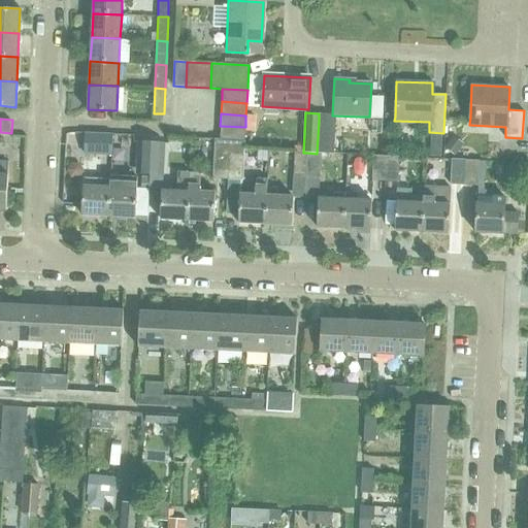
[(335,121),(319,121),(317,154),(321,154),(333,155),(335,121)]
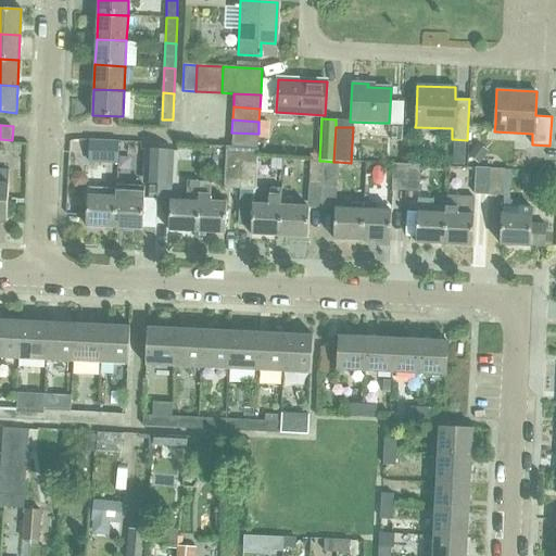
[(231,133),(231,147),(241,148),(257,149),(258,134),(231,133)]
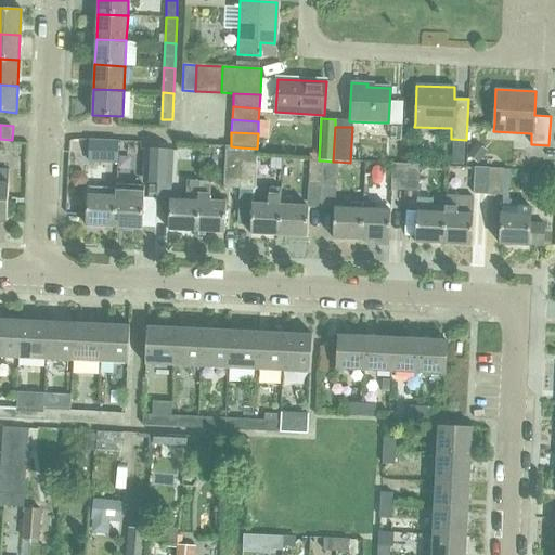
[(91,153),(119,154),(119,141),(91,140),(91,153)]
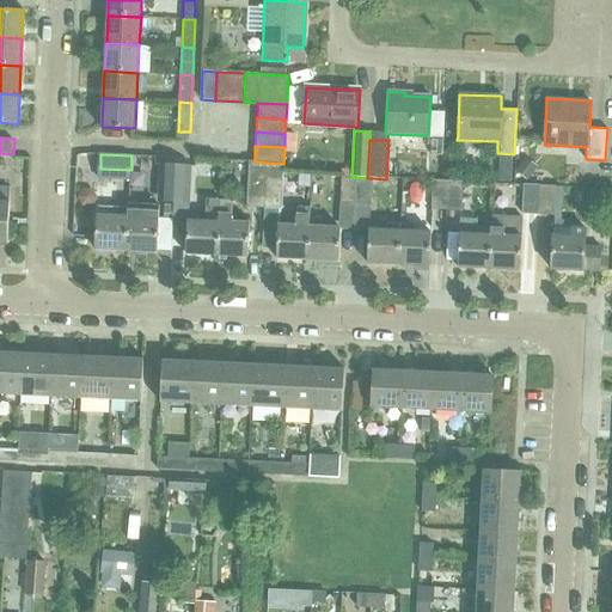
[(245,208),(264,208),(265,163),(255,161),(248,161),(245,208)]
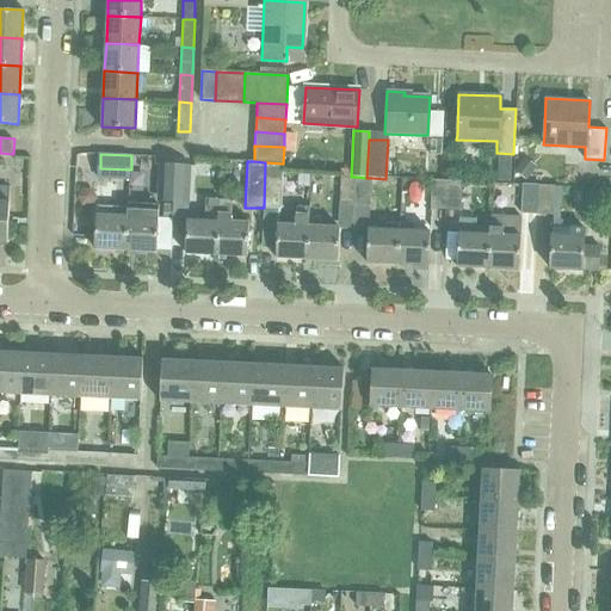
[(265,162),(264,208),(281,209),(283,164),(265,162)]
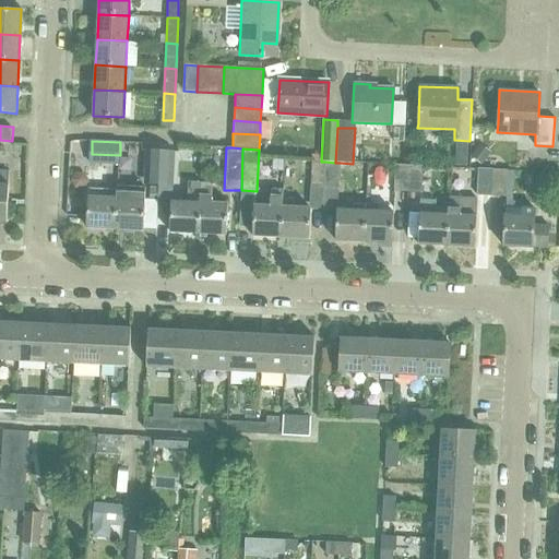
[(147,150),(146,185),(158,186),(159,151),(158,151),(147,150)]
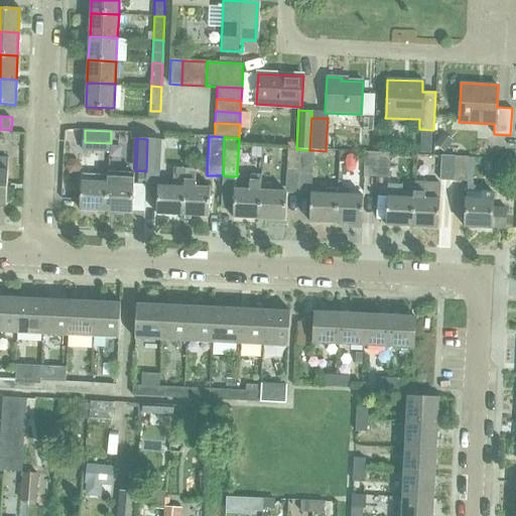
[(147,139),(146,171),(148,171),(160,171),(160,140),(147,139)]
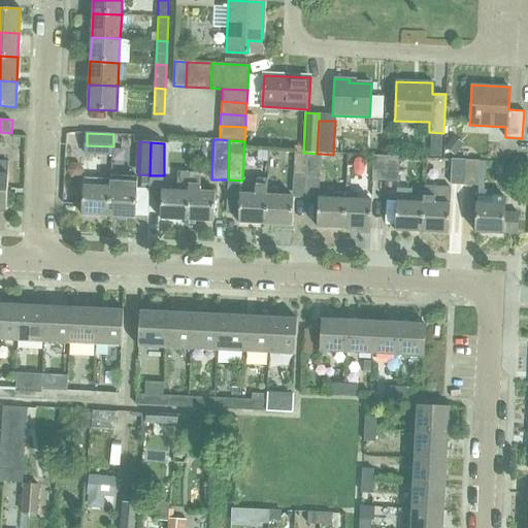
[(292,175),(307,175),(307,153),(303,153),(293,153),(292,175)]
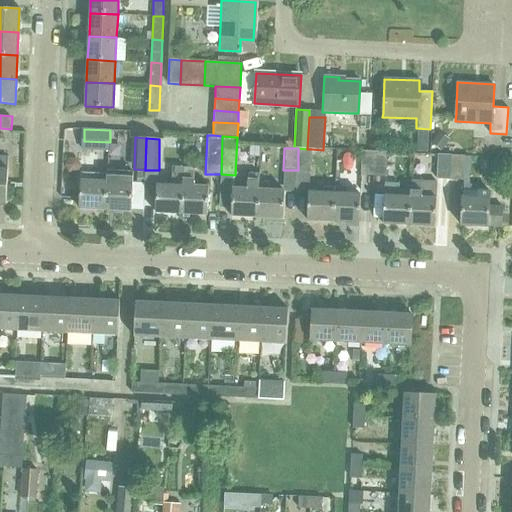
[(298,148),(298,170),(310,171),(311,149),(307,149),(298,148)]
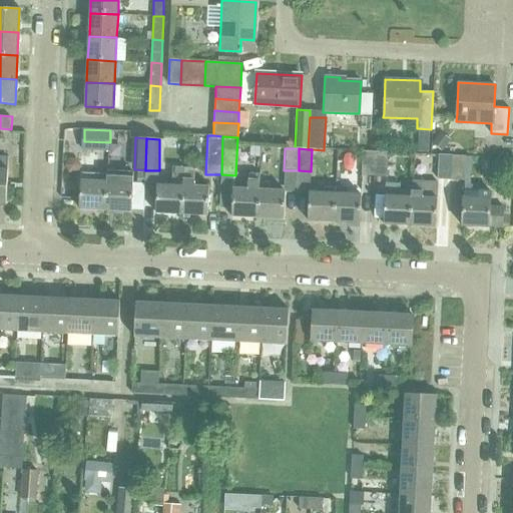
[(360,175),(374,176),(376,152),(362,151),(360,175)]
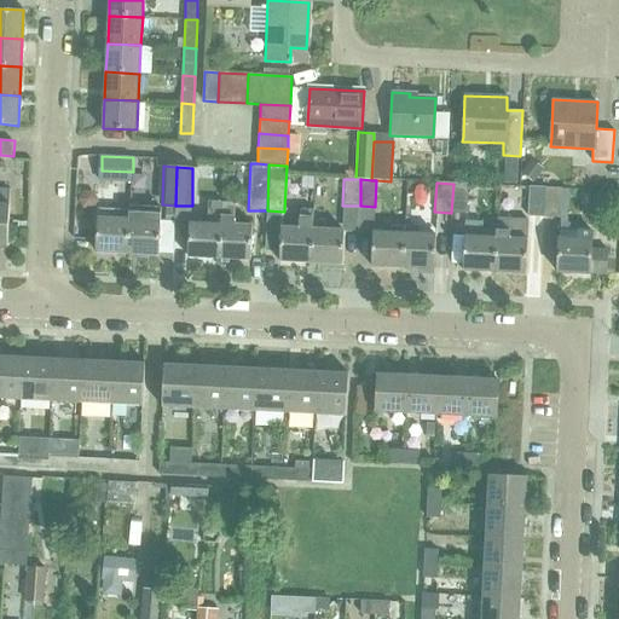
[(453,184),(451,213),(466,213),(467,185),(453,184)]
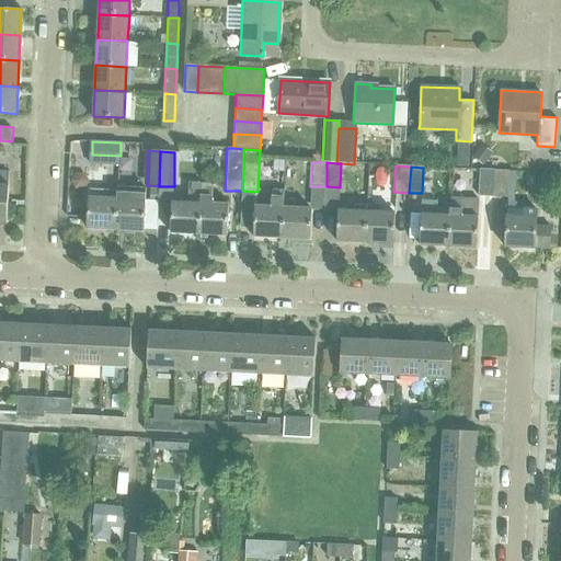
[(479,196),(493,196),(493,171),(480,170),(479,196)]
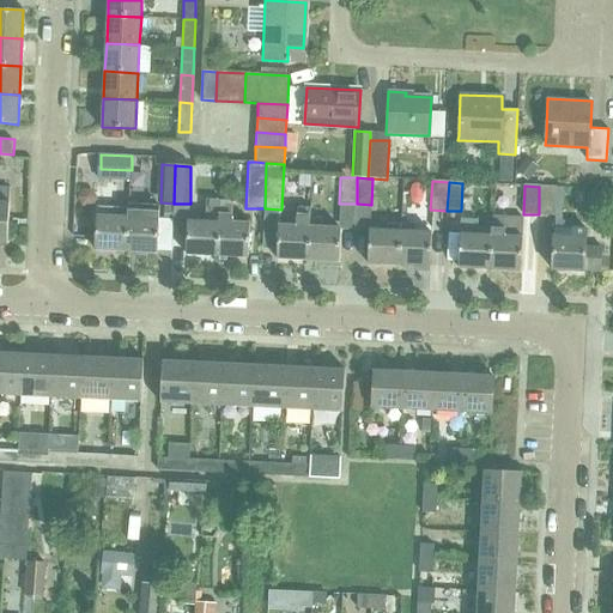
[(0,243),(8,244),(11,188),(0,187),(0,243)]
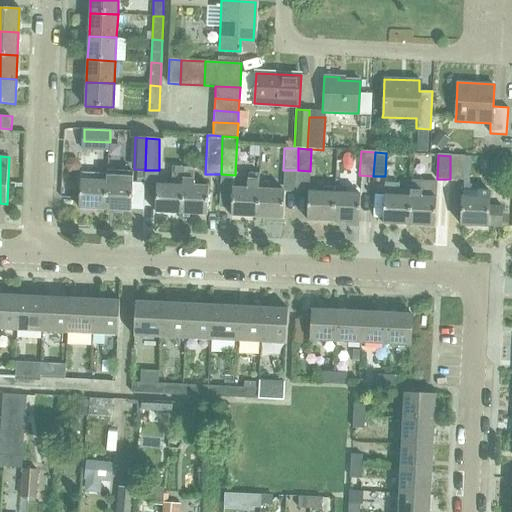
[(450,156),(450,179),(463,180),(464,156),(450,156)]
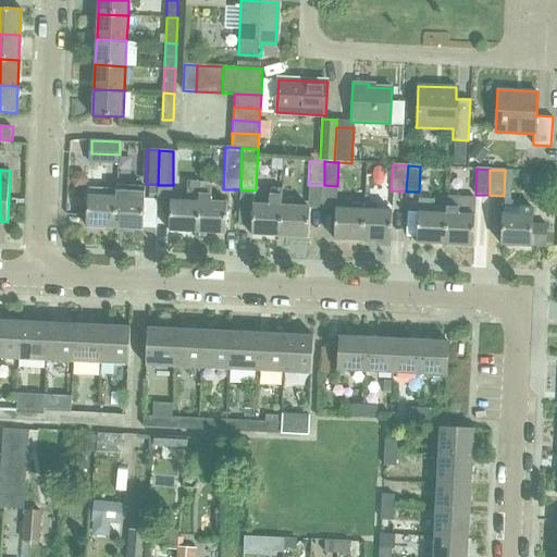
[(172,200),(171,230),(198,231),(199,195),(200,182),(188,181),(188,201),(172,200)]
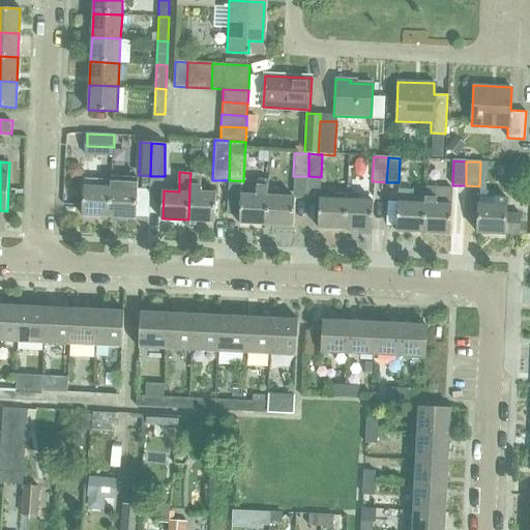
[(189,185),(188,219),(214,222),(216,194),(201,193),(202,174),(190,173),(189,185)]
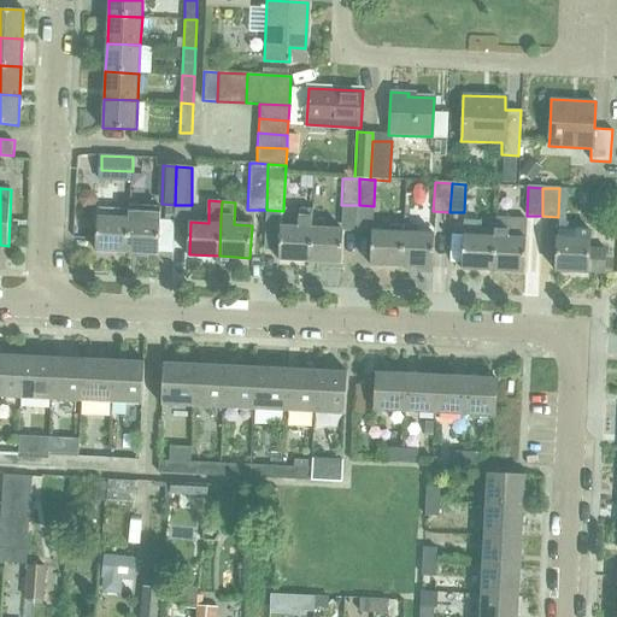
[(130,210),(129,251),(159,253),(162,206),(130,204),(130,210)]
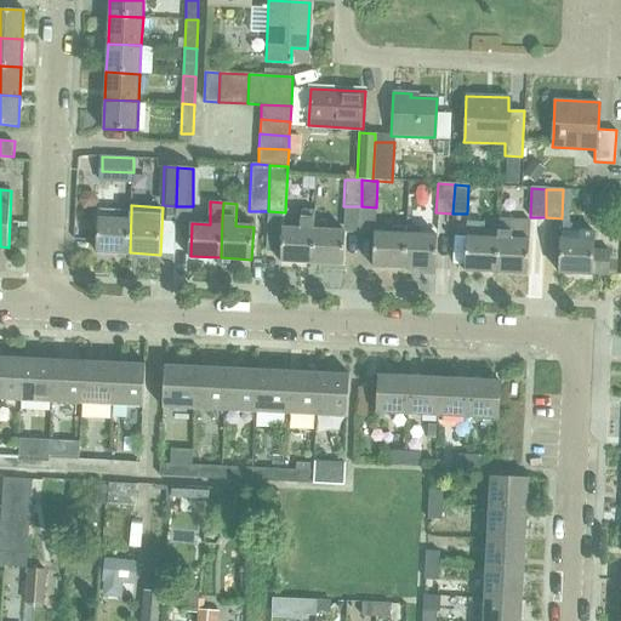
[(98,251),(130,252),(131,211),(118,211),(118,218),(100,218),(98,251)]
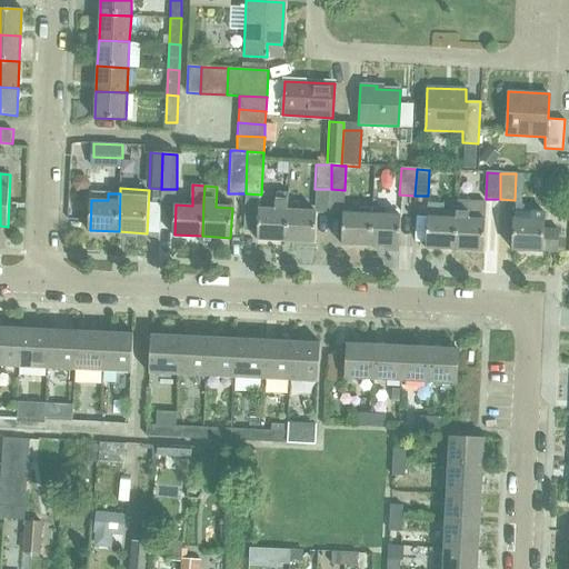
[(257,240),(285,241),(287,203),(287,193),(275,193),(275,210),(258,209),(257,240)]
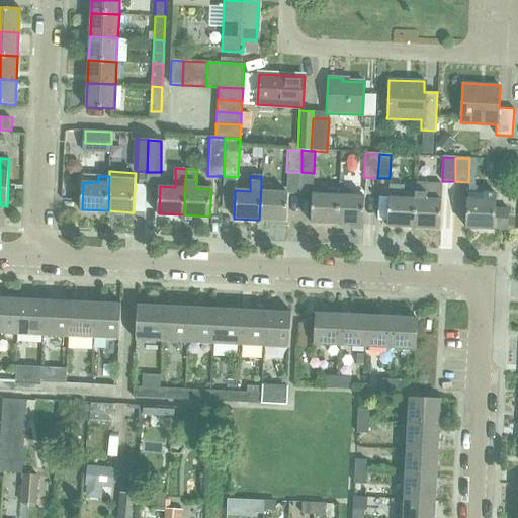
[(415,192),(414,228),(438,229),(440,185),(415,183),(414,192),(415,192)]
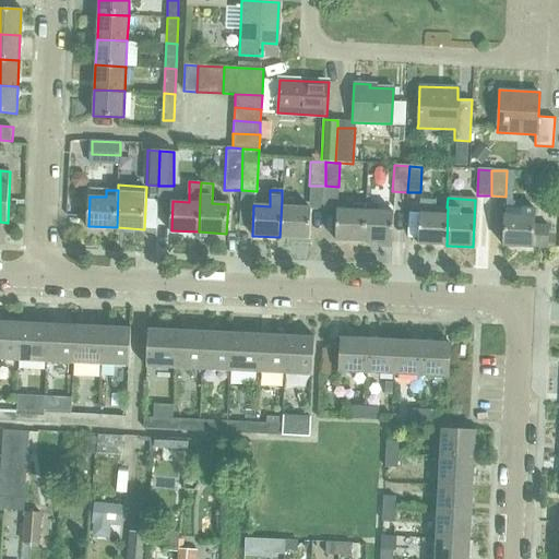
[(282,200),(280,237),(308,238),(309,207),(293,207),(293,200),(282,200)]
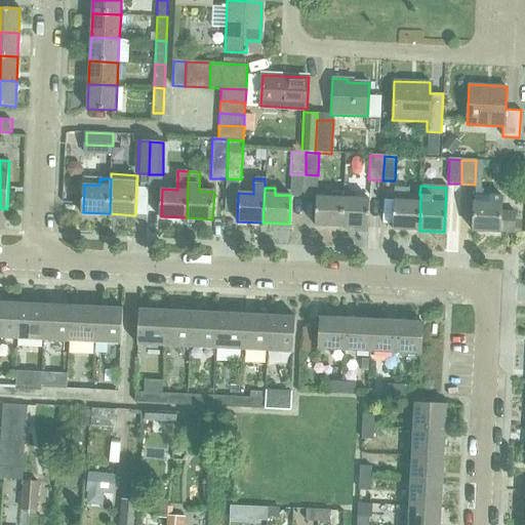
[(314,225),(341,227),(344,192),(329,191),(329,197),(315,197),(314,225)]
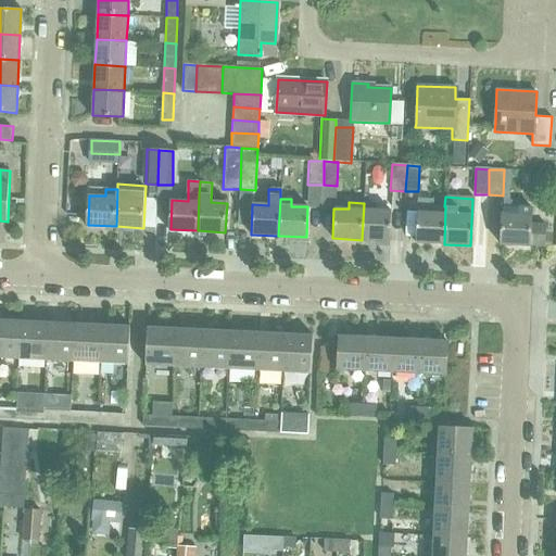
[(364,203),(362,240),(389,241),(390,211),(375,210),(375,203),(364,203)]
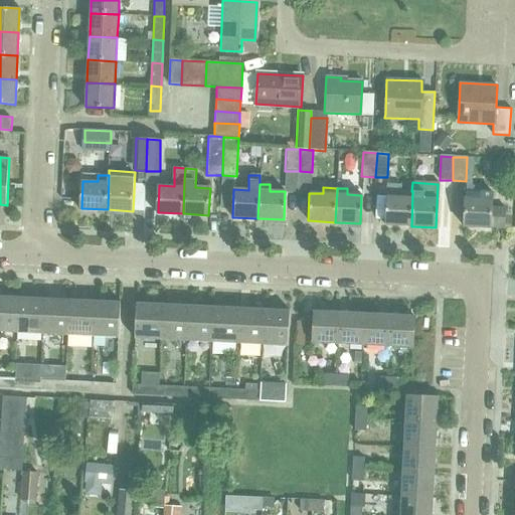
[(384,224),(411,226),(412,191),(411,191),(400,191),(399,197),(385,196),(384,224)]
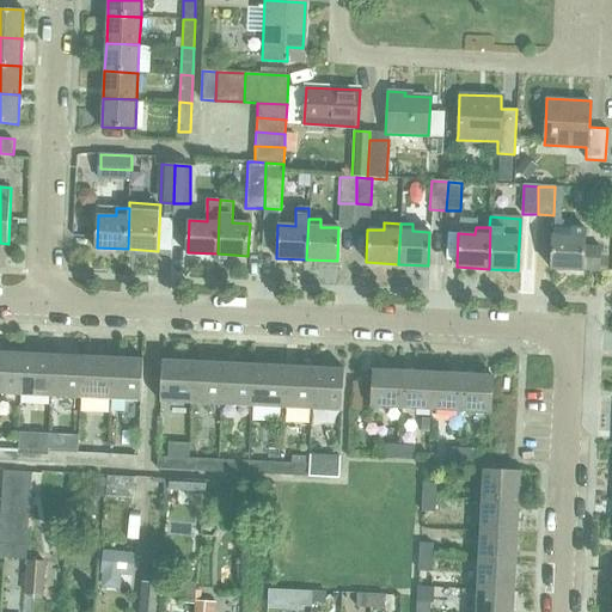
[(582,271),(582,270),(599,271),(600,248),(583,246),(585,228),(554,227),(551,269),(582,271)]
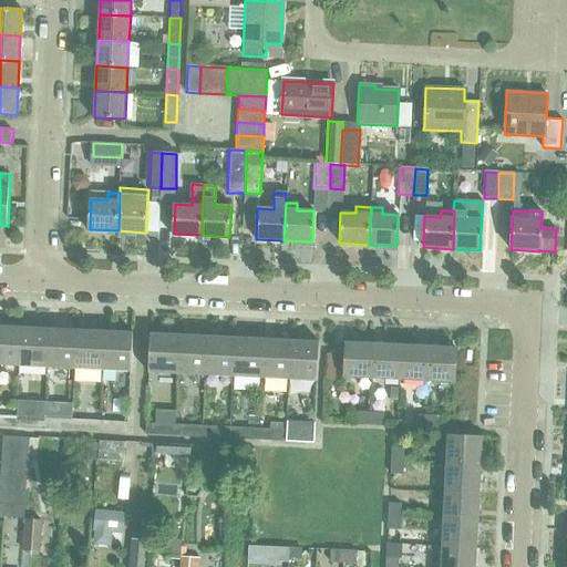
[(0,366),(20,367),(21,328),(0,327),(0,366)]
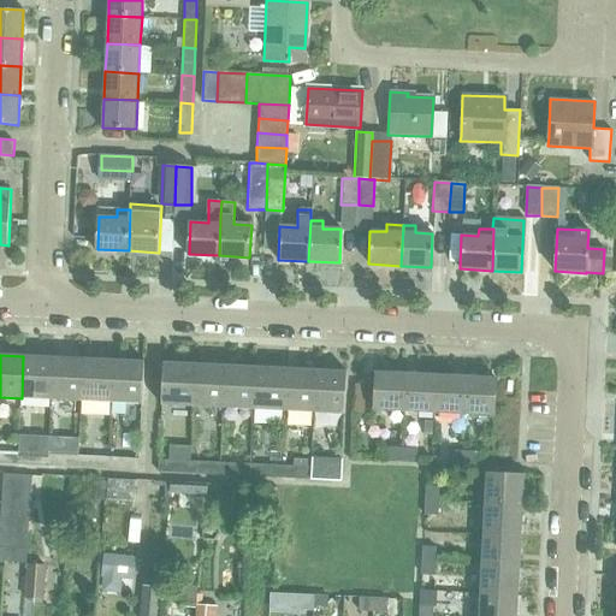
[(22,398),(52,400),(53,357),(23,356),(22,398)]
